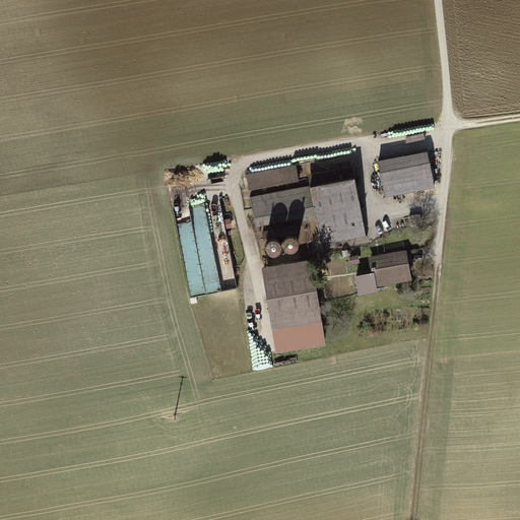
[(427,150),(378,159),(385,196),(434,186),(427,150)]
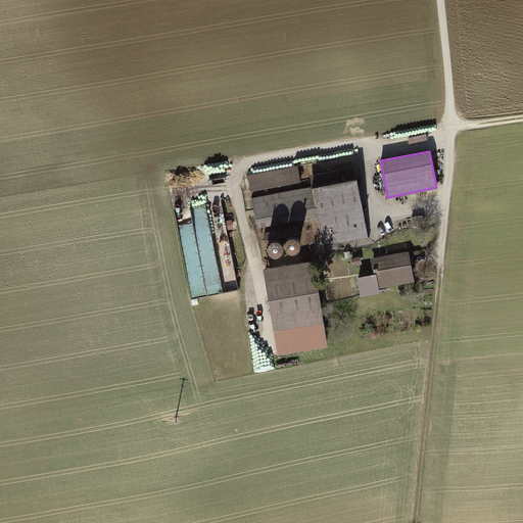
[(301,180),(298,164),(248,175),(251,190),(301,180)]
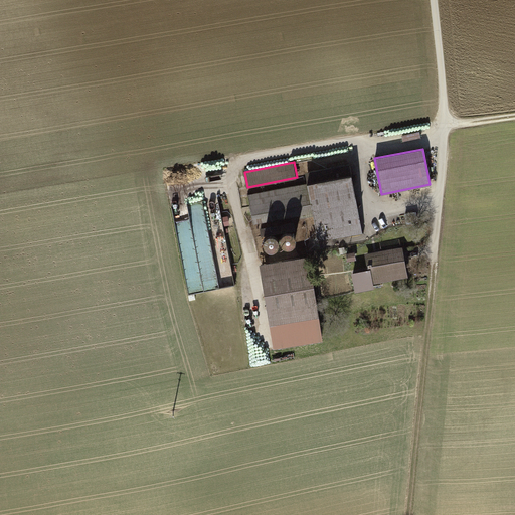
[(308,181),(247,193),(253,225),(300,216),(301,219),(314,216),(319,242),(364,234),(350,165),(306,173),(308,181)]
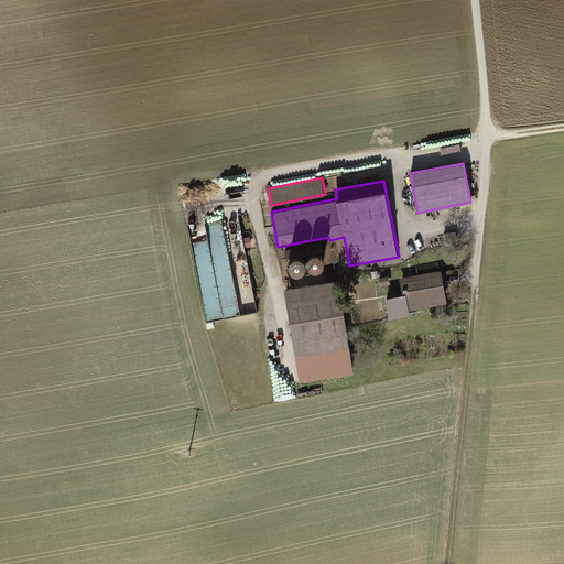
[(257,313),(242,217),(208,223),(220,302),(206,304),(209,320),(257,313)]
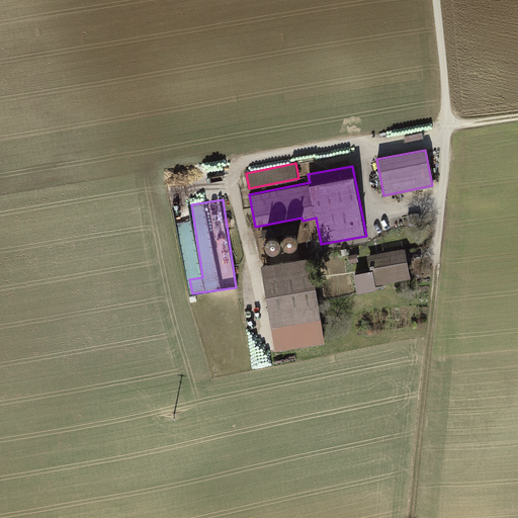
[(295,249),(297,247),(297,245),(297,242),(296,240),(294,238),(292,237),(289,236),(287,237),(284,239),(283,240),(282,243),(282,245),(283,247),(284,249),(286,251),(288,252),(291,252),(293,251),(295,249)]
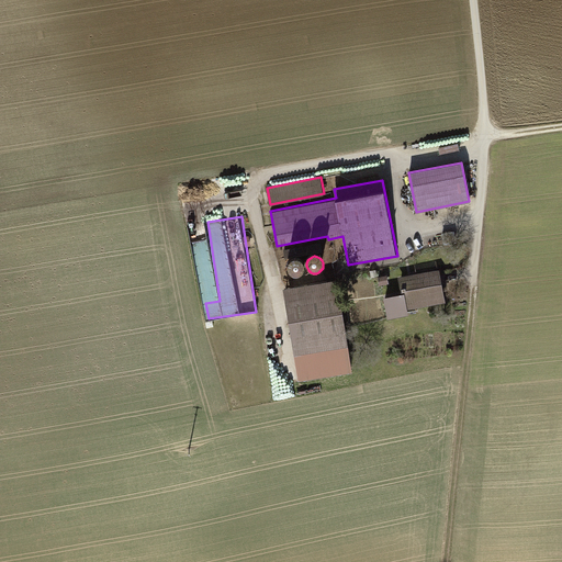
[(303,274),(304,272),(305,269),(305,267),(304,263),(302,262),(299,260),(296,260),(293,261),(291,262),(290,265),(289,267),(289,270),(289,272),(291,274),(293,277),(295,277),(299,277),(301,277),(303,274)]
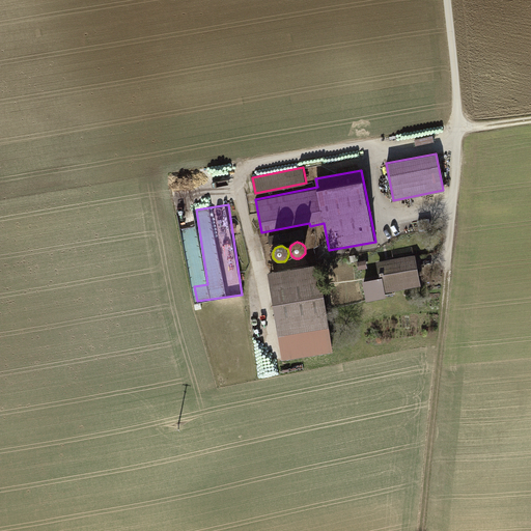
[(416,255),(376,262),(379,279),(363,282),(366,303),(387,299),(386,292),(421,286),(416,255)]
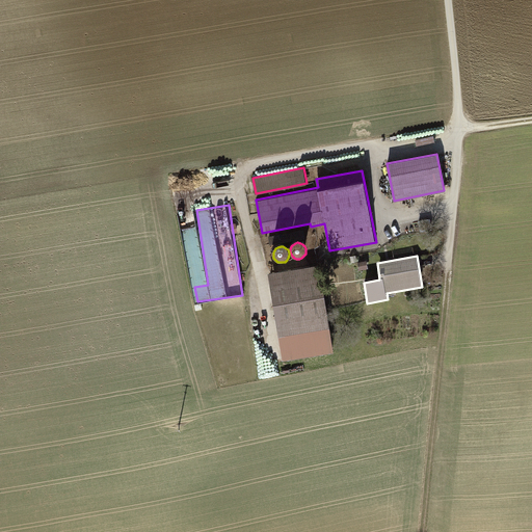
[(317,265),(265,273),(280,361),(330,352),(317,265)]
